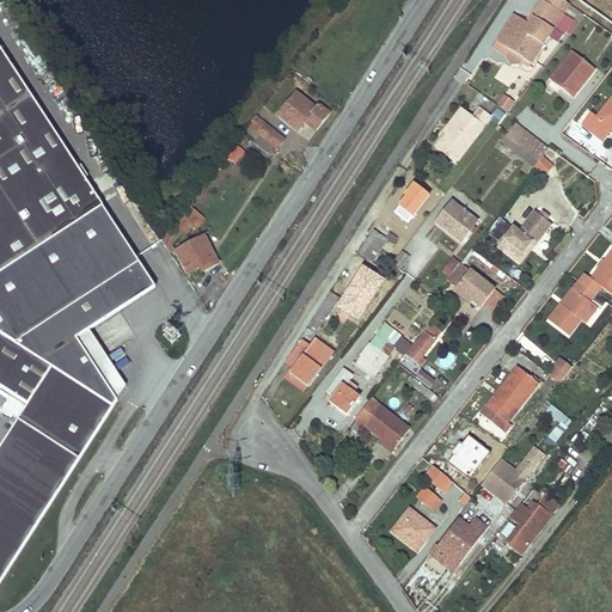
[(527,51),(536,56),(554,29),(549,26),(558,11),(548,4),(549,0),(539,0),(530,16),(533,17),(530,24),(526,22),(519,18),(506,37),(514,43),(509,50),(521,57),(522,59),(527,51)]
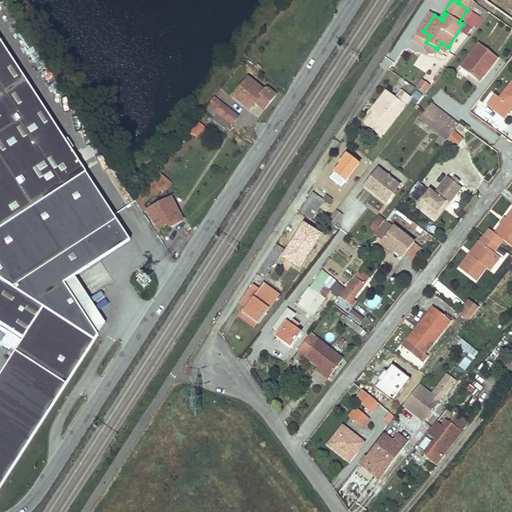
[(474,8),(476,4),(470,0),(459,0),(458,3),(467,9),(471,11),(471,12),(474,8)]
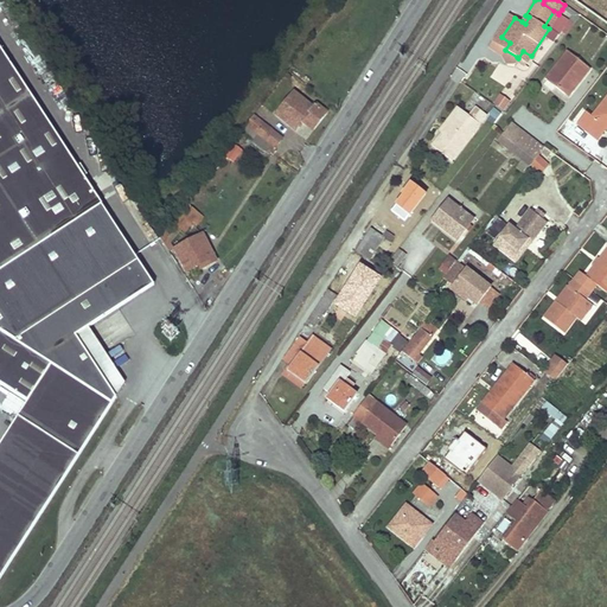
[(579,14),(564,5),(562,10),(576,19),(579,14)]
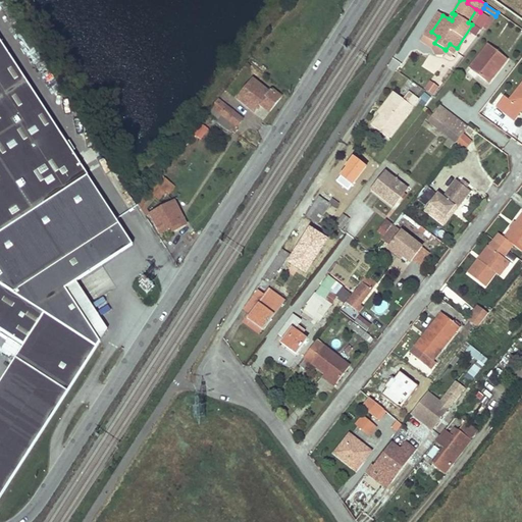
[(468,22),(472,24),(473,22),(480,11),(476,9),(468,22)]
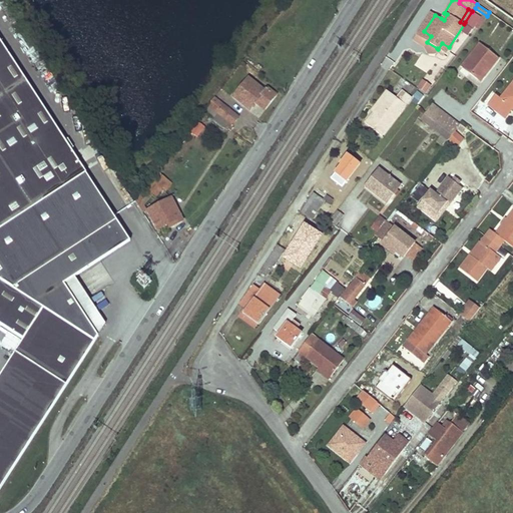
[(472,11),(465,22),(473,27),(479,16),(472,12),(472,11)]
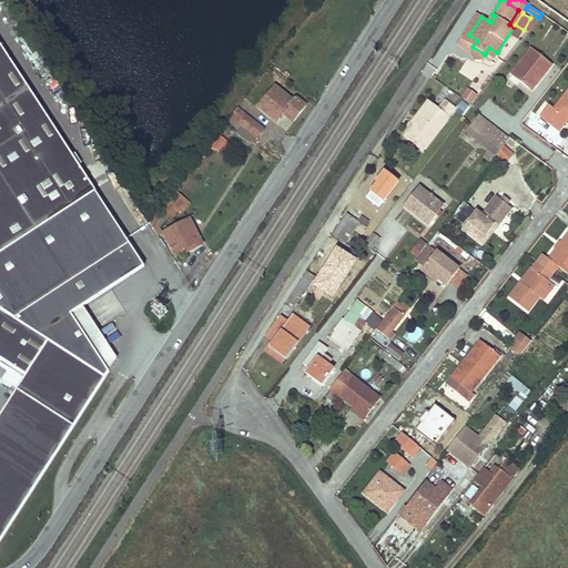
[(473,47),(477,40),(469,34),(482,17),(477,13),(460,39),(473,47)]
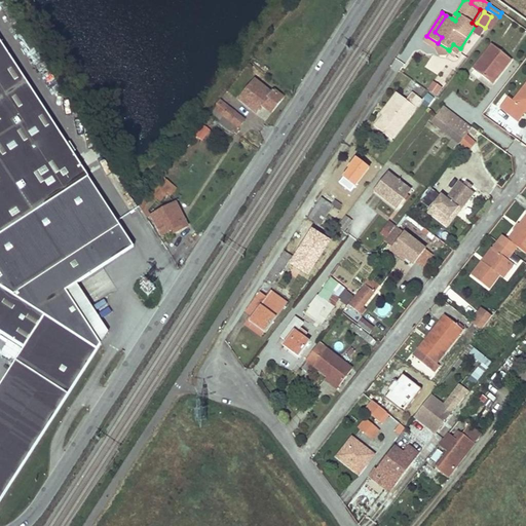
[(0,331),(25,347),(0,384),(0,498),(102,342),(69,292),(79,286),(136,248),(0,41),(0,331)]
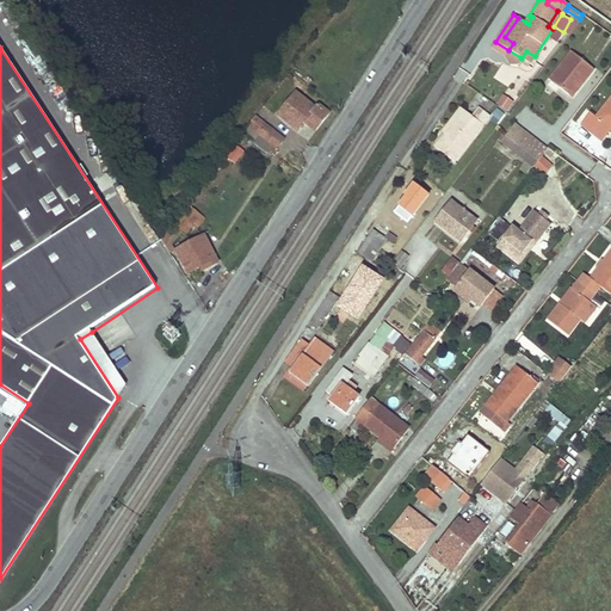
[(517,63),(520,57),(508,50),(505,56),(510,63),(517,63)]
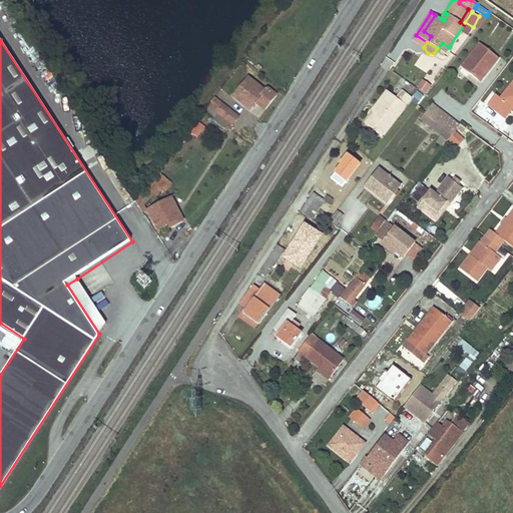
[(449,47),(442,43),(438,49),(445,54),(449,47)]
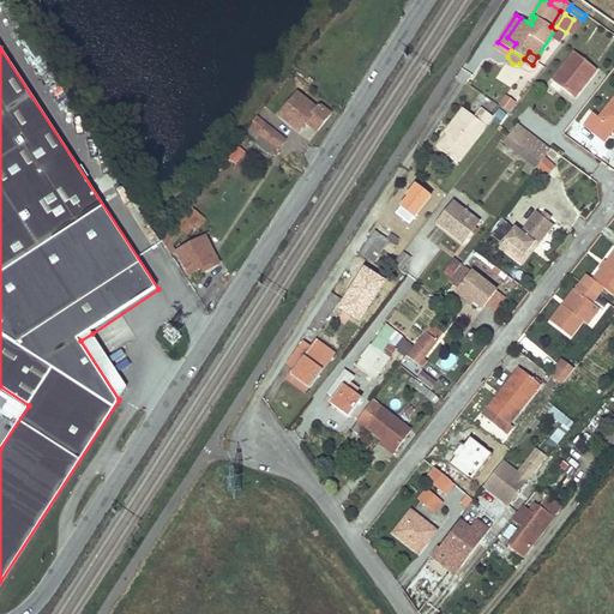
[(585,84),(596,70),(573,53),(552,80),(552,82),(561,88),(571,95),(581,82),(585,84)]
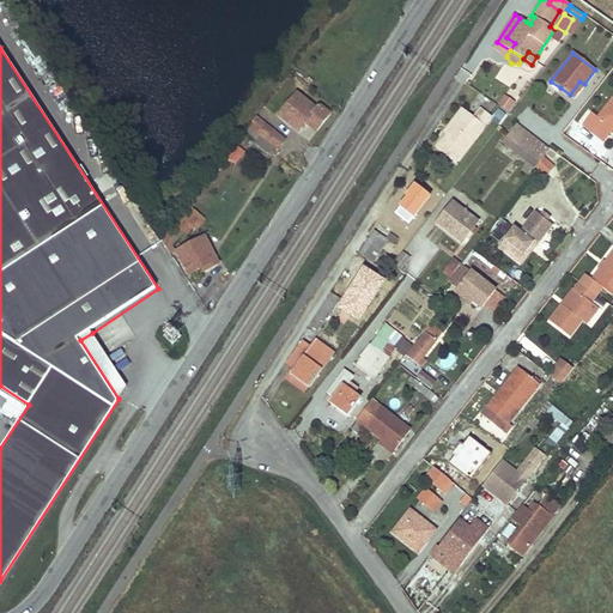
[(507,62),(495,79),(519,95),(535,70),(525,61),(519,70),(507,62)]
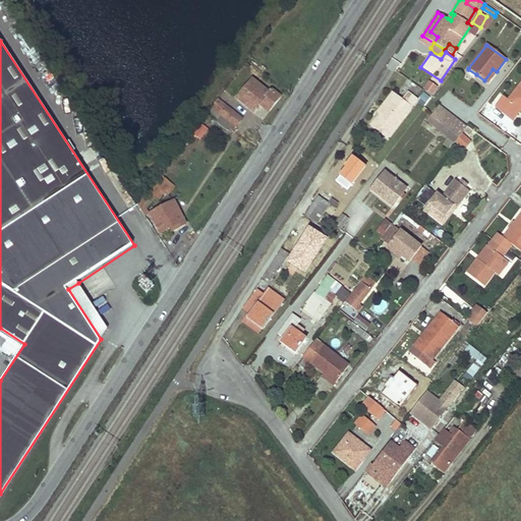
[(468,69),(466,72),(473,78),(476,74),(468,69)]
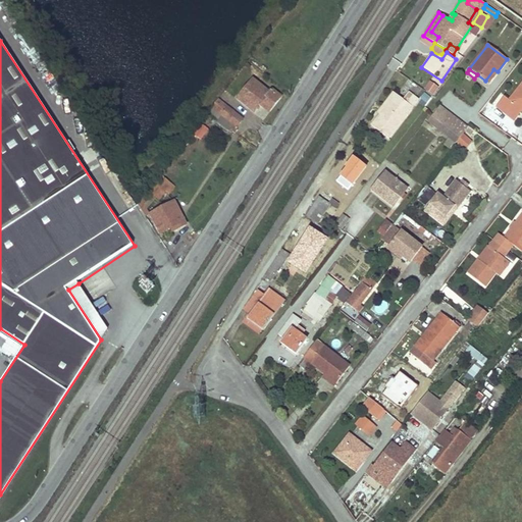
[(498,71),(493,69),(485,81),(488,84),(498,71)]
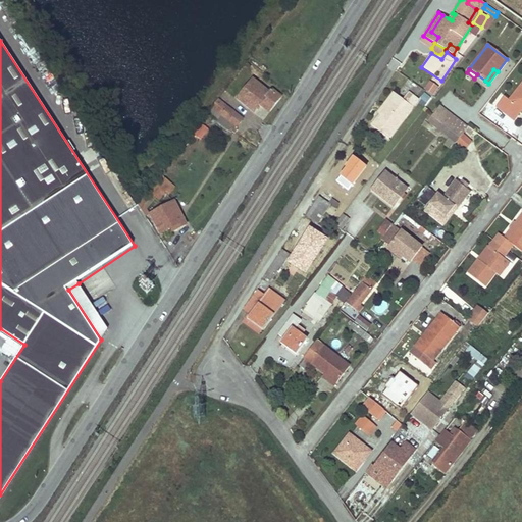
[(268,92),(253,80),(238,99),(254,111),(259,104),(262,107),(265,103),(271,108),(280,97),(270,89),(268,92)]
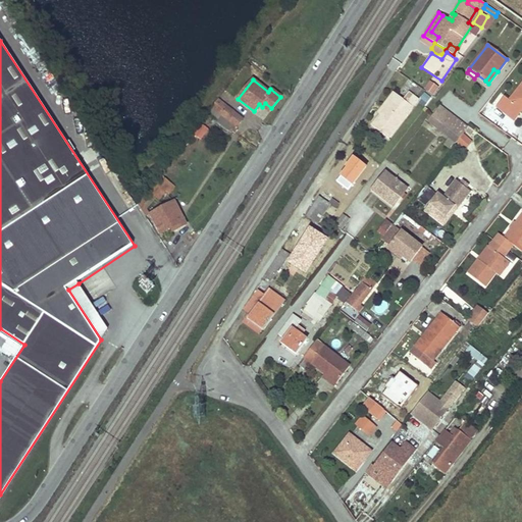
[(434,97),(438,86),(428,83),(425,94),(434,97)]
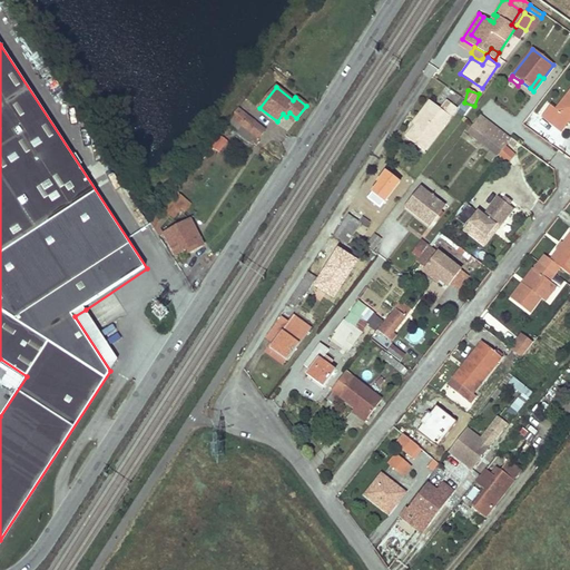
[(569,92),(557,110),(551,106),(542,116),(561,131),(569,120),(564,117),(568,114),(569,115),(569,92)]
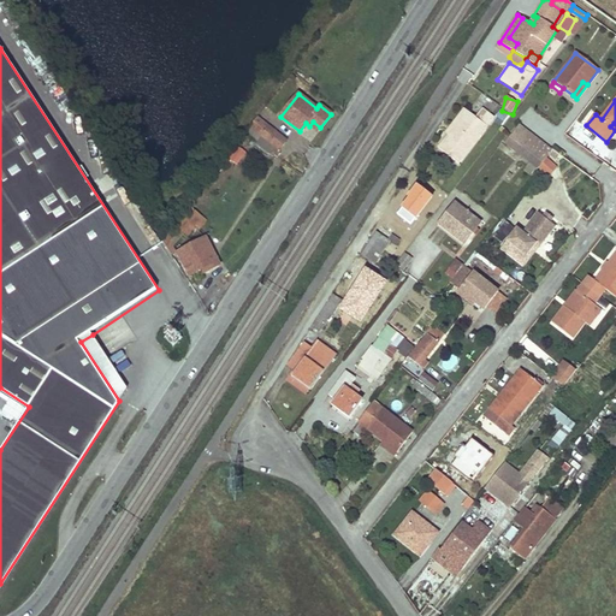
[(446,135),(460,118),(474,128),(479,120),(463,108),(443,134),(446,135)]
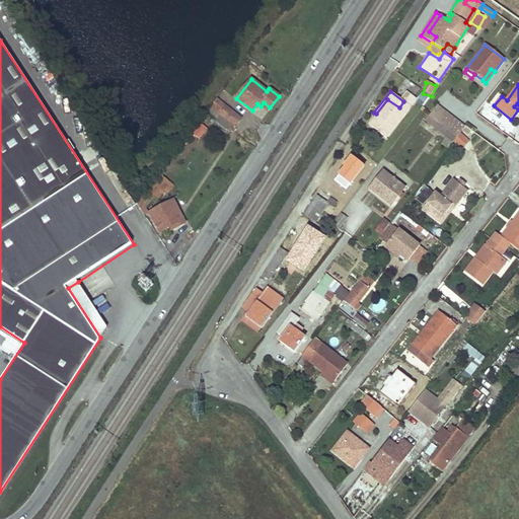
[(376,114),(368,125),(386,139),(416,101),(409,96),(403,101),(399,107),(387,99),(376,114)]
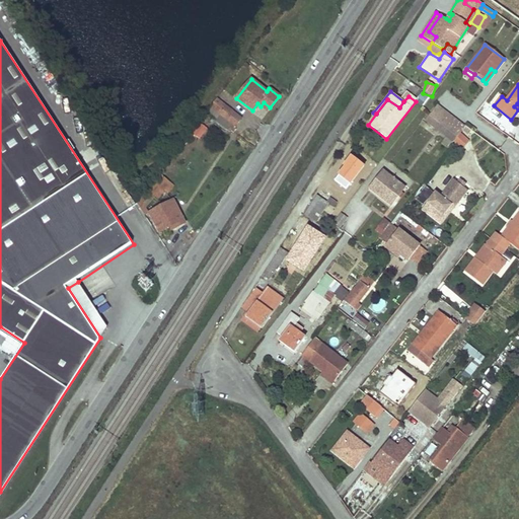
[(217,98),(207,112),(218,121),(218,122),(232,132),(234,130),(233,128),(241,118),(217,98)]
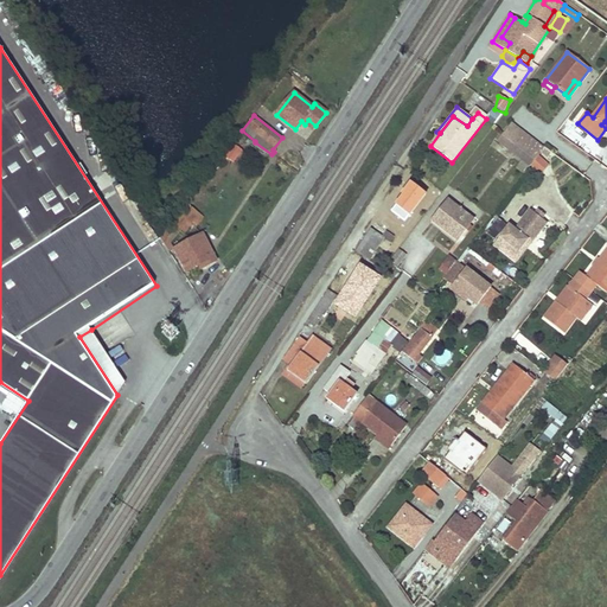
[(308,120),(305,125),(312,131),(315,126),(308,120)]
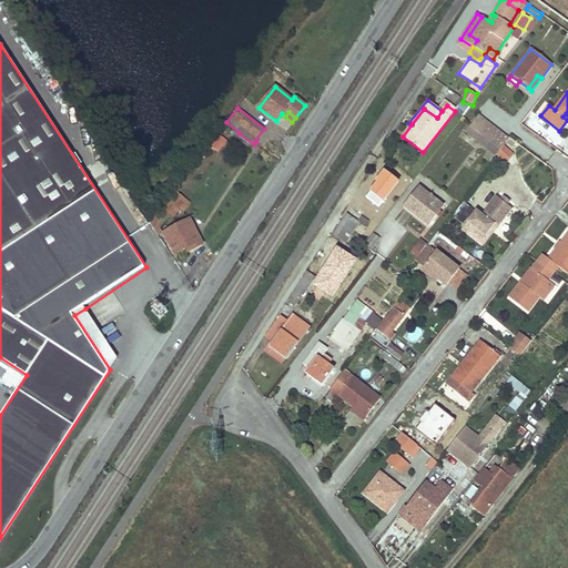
[(477,114),(468,125),(478,133),(499,150),(504,143),(482,127),(486,121),(477,114)]
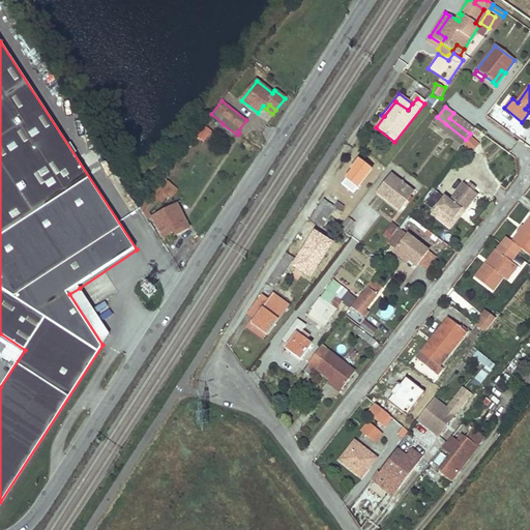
[(453,113),(449,118),(470,134),(471,133),(474,128),(453,113)]
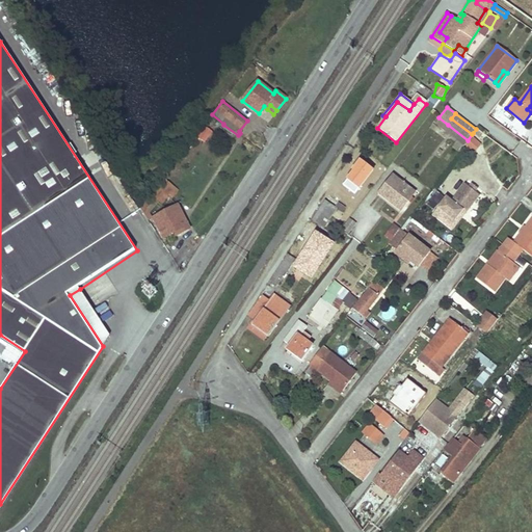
[(439,117),(434,123),(444,130),(448,125),(439,117)]
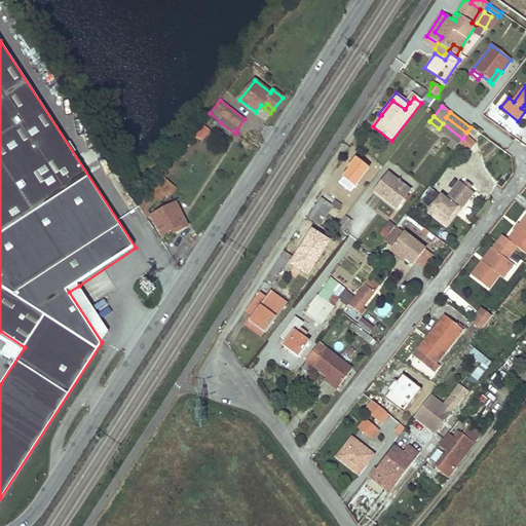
[(443,123),(439,128),(458,144),(462,139),(443,123)]
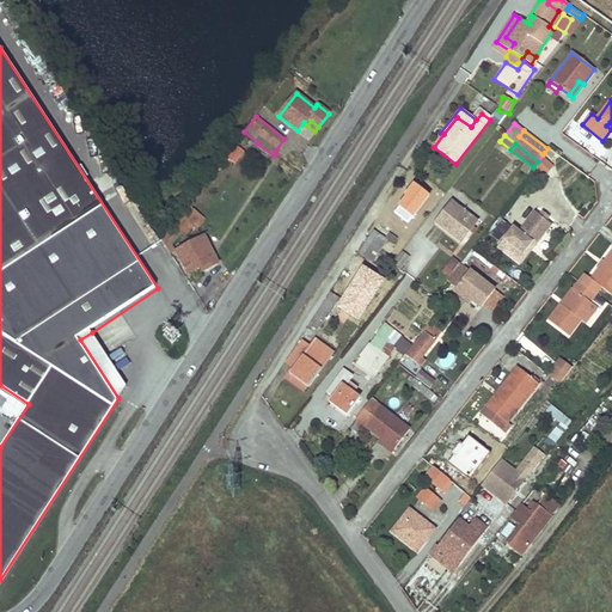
[(238,167),(246,153),(237,147),(228,163),(238,167)]
